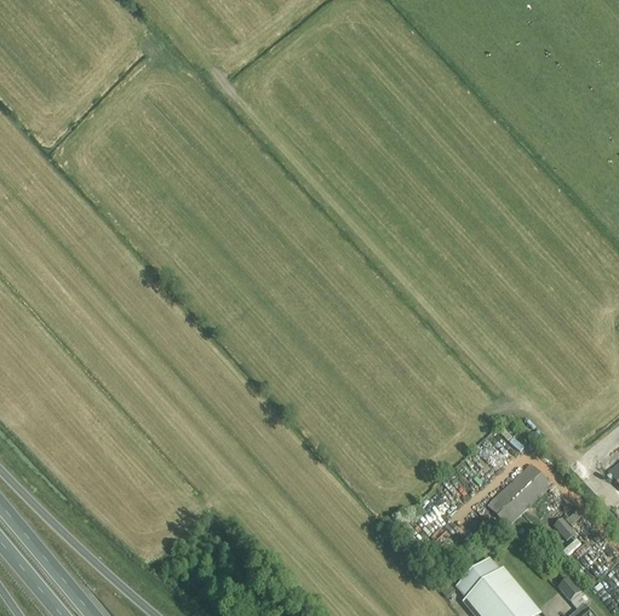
[(508,527),(552,484),(533,464),(488,505),(508,527)]
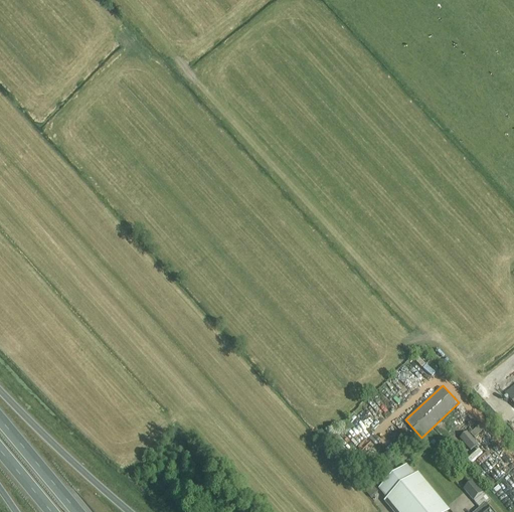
[(485,428),(481,423),(473,432),(477,436),(485,428)]
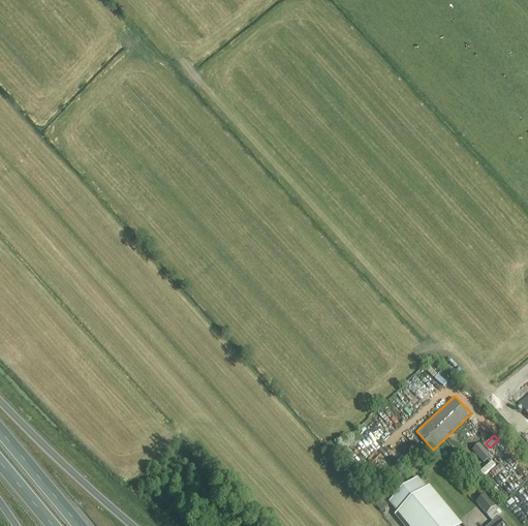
[(485,461),(492,455),(482,442),(473,450),(485,461)]
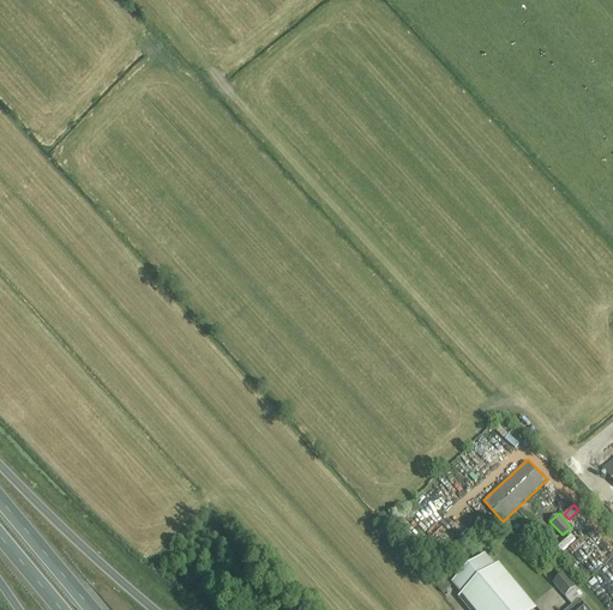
[(563,550),(576,538),(570,532),(557,544),(563,550)]
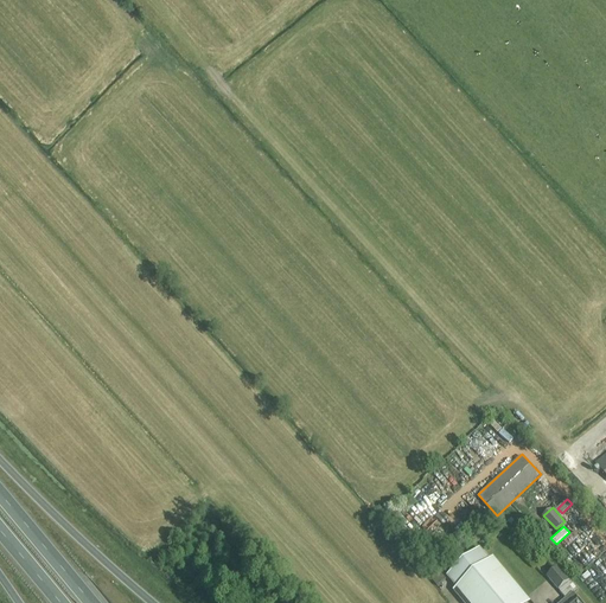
[(469,602),(523,602),(528,600),(493,558),(492,560),(480,546),(448,573),(459,588),(458,589),(469,602)]
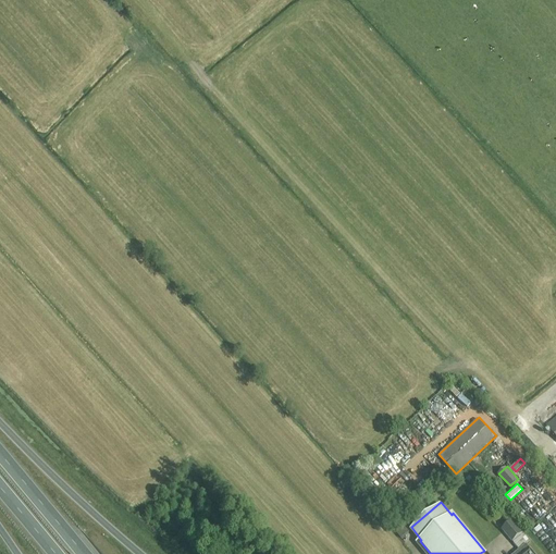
[(534,553),(527,543),(531,540),(513,519),(503,527),(520,549),(514,553),(534,553)]
